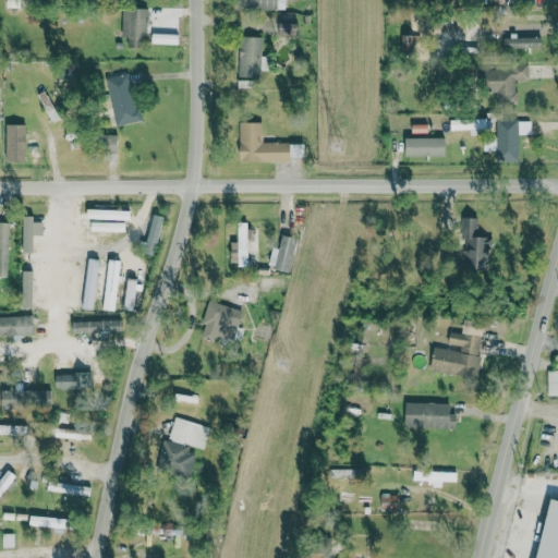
[(240,0),(241,9),(281,8),(280,0),(240,0)]
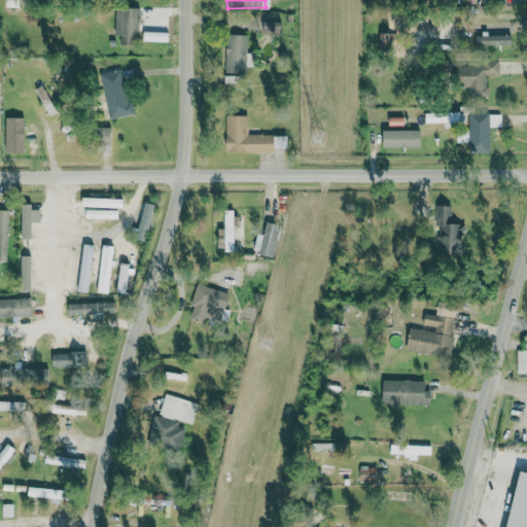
[(139,9),(116,8),(115,35),(120,35),(120,44),(130,44),(130,39),(138,39),(139,9)]
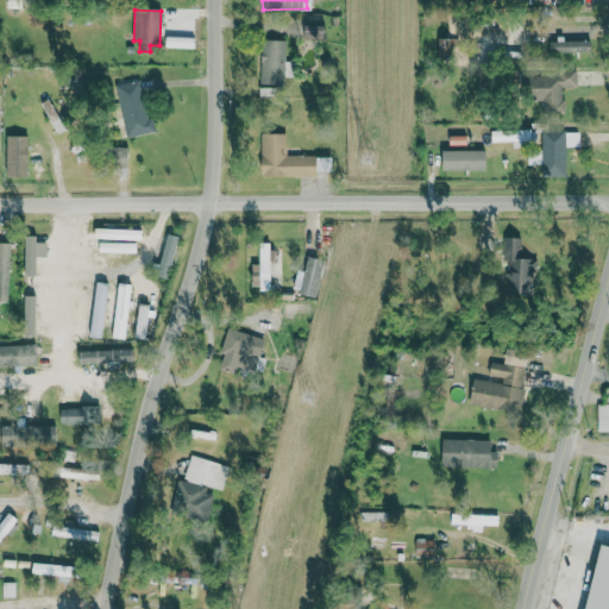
[(305,39),(325,39),(325,25),(303,26),(305,39)]
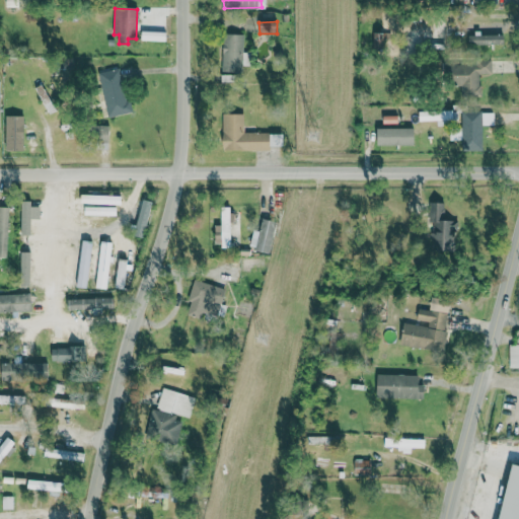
[(166,31),(142,31),(141,40),(166,41),(166,31)]
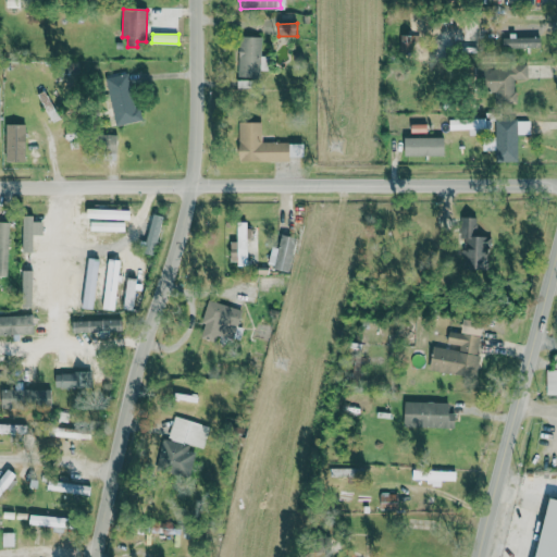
[(261,37),(239,36),(238,76),(260,77),(261,37)]
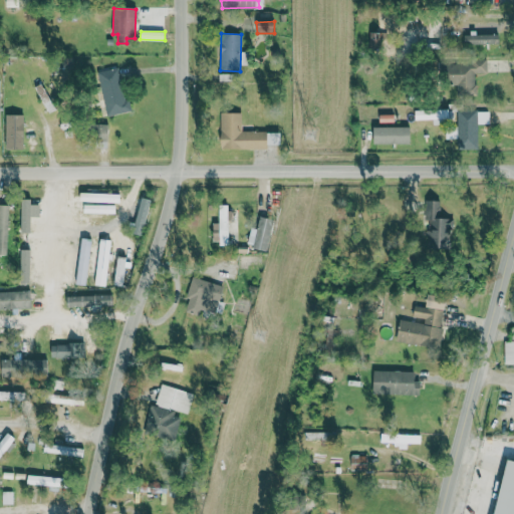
[(464,34),(465,45),(497,44),(497,33),(464,34)]
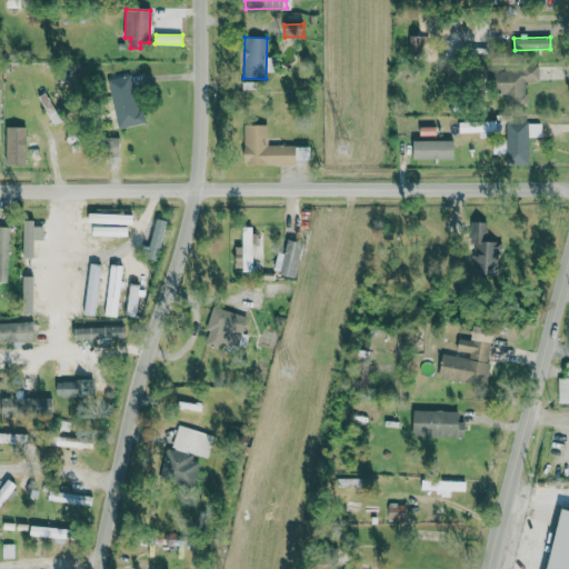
[(539,66),(488,66),(488,95),(507,95),(507,107),(527,107),(527,81),(539,81),(539,66)]
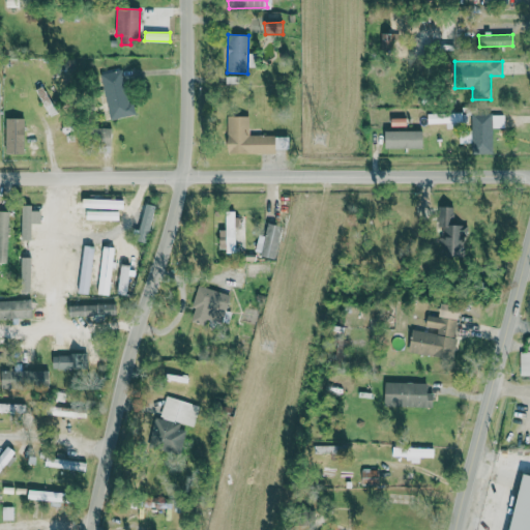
[(134,115),(123,69),(100,75),(111,120),(134,115)]
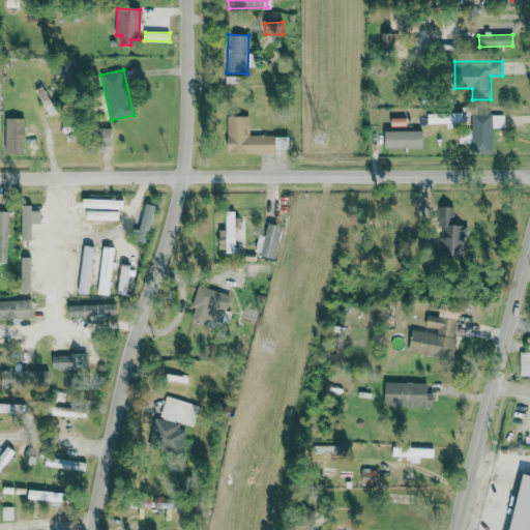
[(461,113),(428,114),(429,123),(462,123),(461,113)]
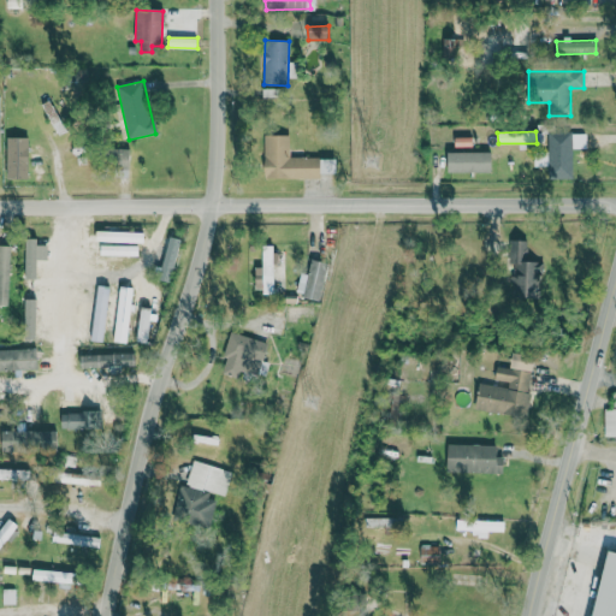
[(587,134),(549,134),(549,179),(573,179),(573,149),(586,149),(587,134)]
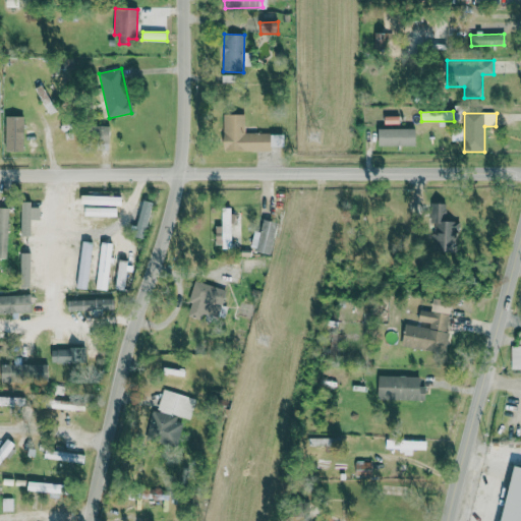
[(271,151),(270,132),(245,133),(244,114),(223,115),(224,152),(271,151)]
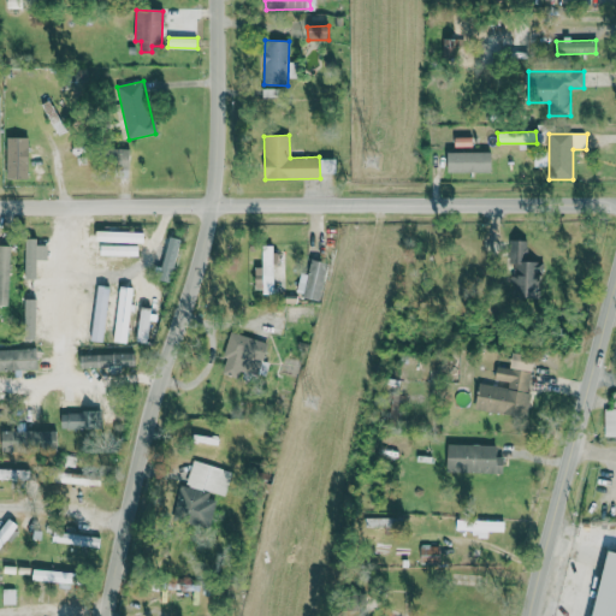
[(29,179),(29,138),(7,138),(7,179),(29,179)]
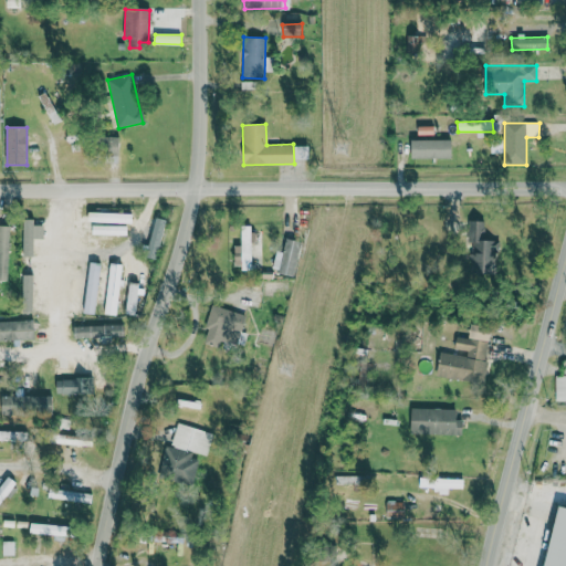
[(119,155),(119,137),(104,138),(104,155),(119,155)]
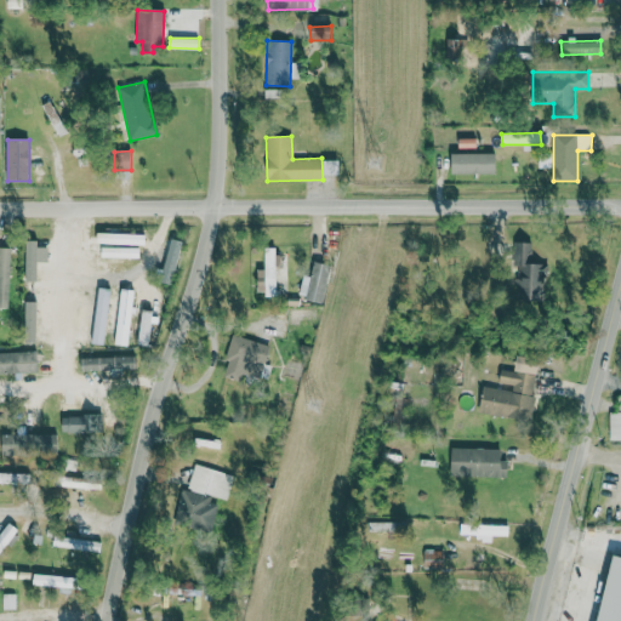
[(451,174),(495,175),(496,154),(451,153),(451,174)]
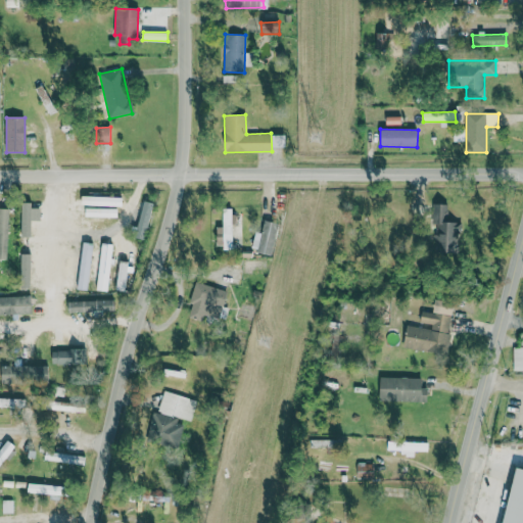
[(114,198),(90,197),(89,215),(114,216),(114,198)]
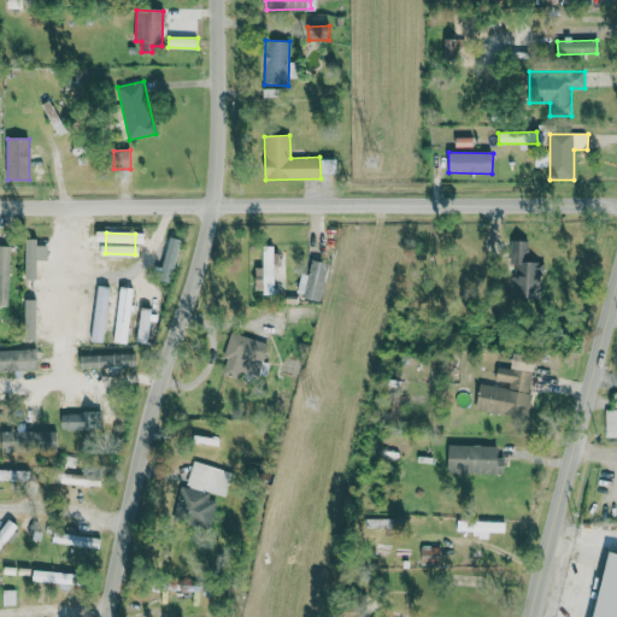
[(170,283),(182,240),(170,236),(160,268),(158,266),(156,278),(170,283)]
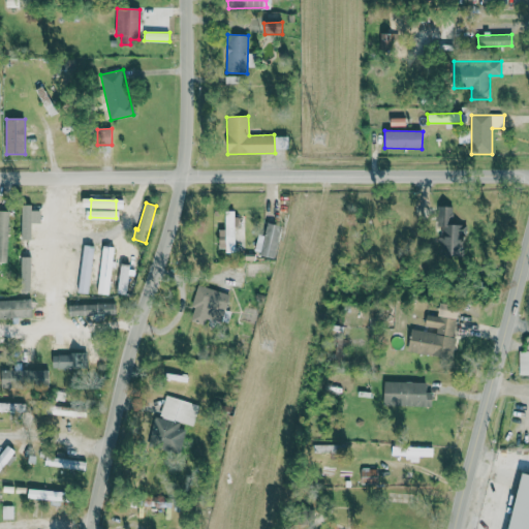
[(454,207),(438,207),(437,256),(464,256),(465,225),(453,224),(454,207)]
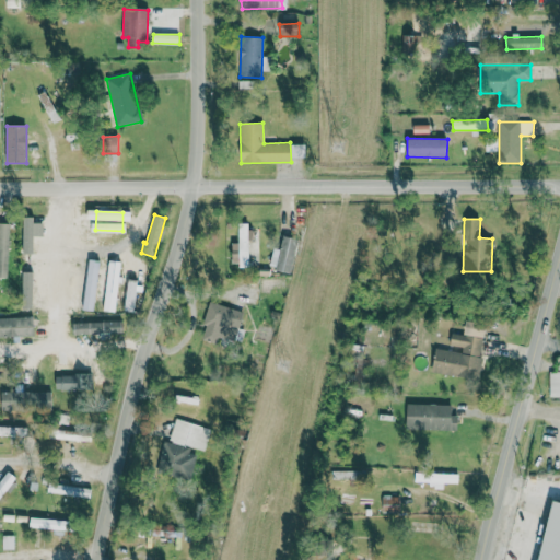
[(0,277),(8,278),(10,223),(0,222),(0,277)]
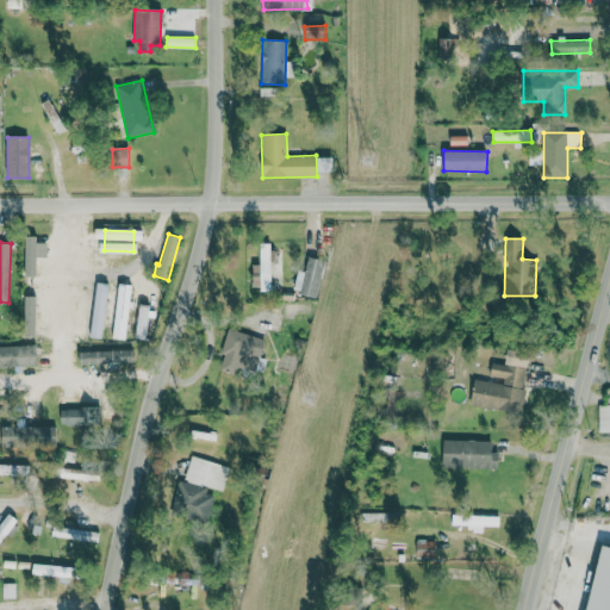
[(271,243),(260,243),(260,265),(253,265),(254,290),(272,290),(271,243)]
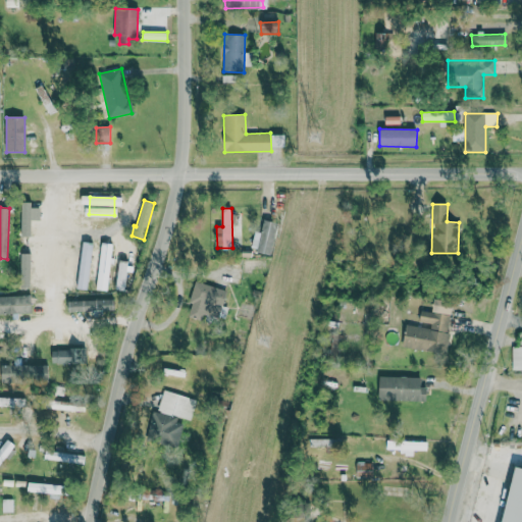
[(278,223),(264,219),(261,232),(256,231),(251,249),(270,254),(278,223)]
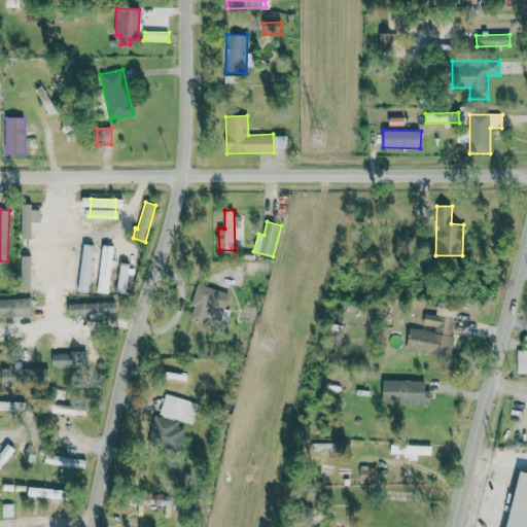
[(83,289),(95,290),(98,243),(88,242),(83,289)]
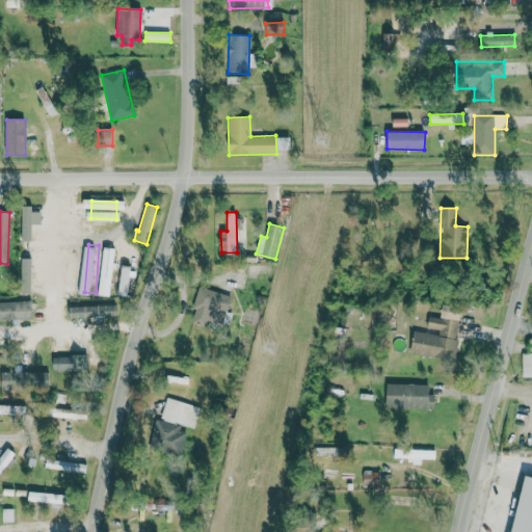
[(84,246),(61,245),(59,290),(82,291),(84,246)]
